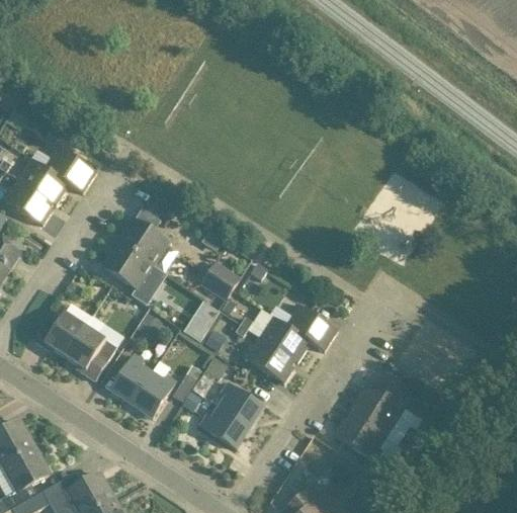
[(20,129),(26,119),(12,109),(6,119),(20,129)]
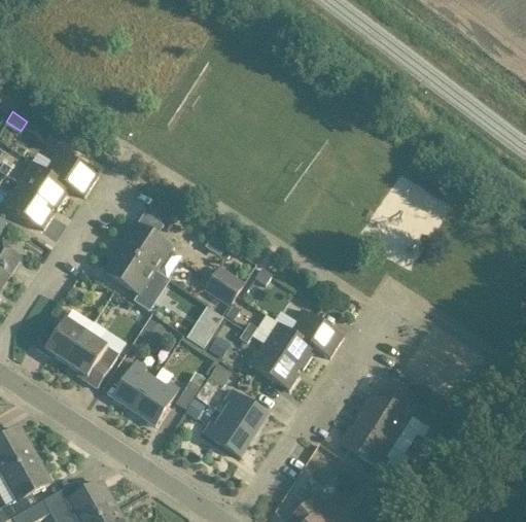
[(83,196),(98,174),(80,163),(57,147),(49,159),(51,161),(46,170),(45,170),(67,185),(83,196)]
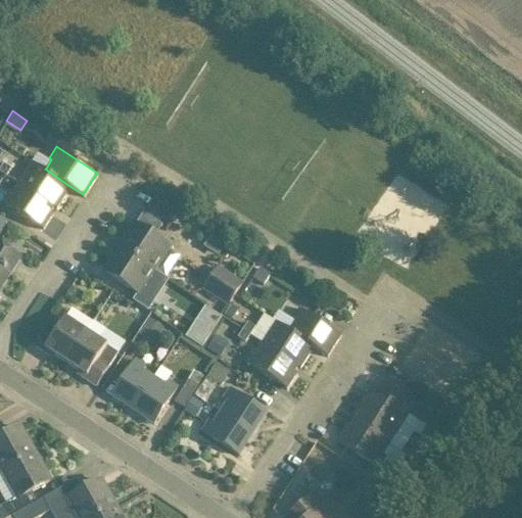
[(18,181),(53,204),(56,205),(65,191),(63,189),(66,184),(45,169),(46,169),(32,159),(18,181)]
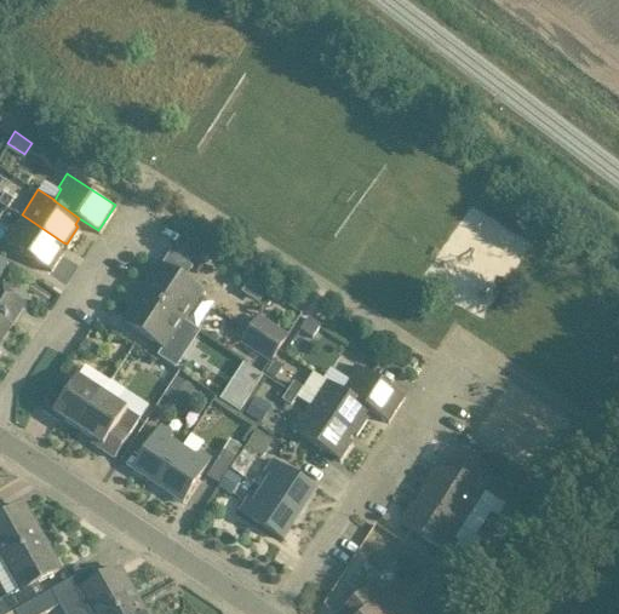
[(0,201),(7,206),(12,196),(4,190),(0,196),(0,201)]
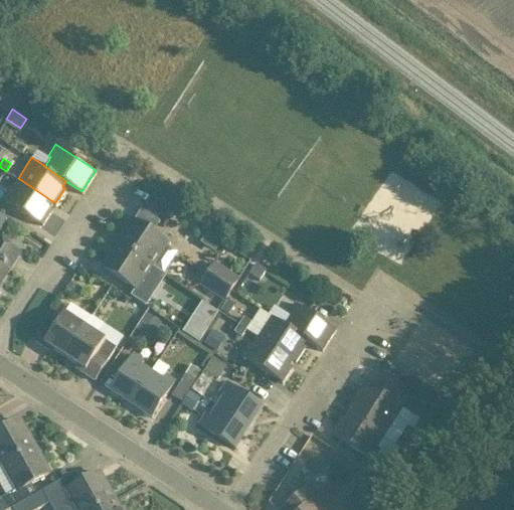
[(1,196),(25,212),(42,223),(51,208),(49,206),(52,201),(18,178),(12,188),(8,186),(1,196)]
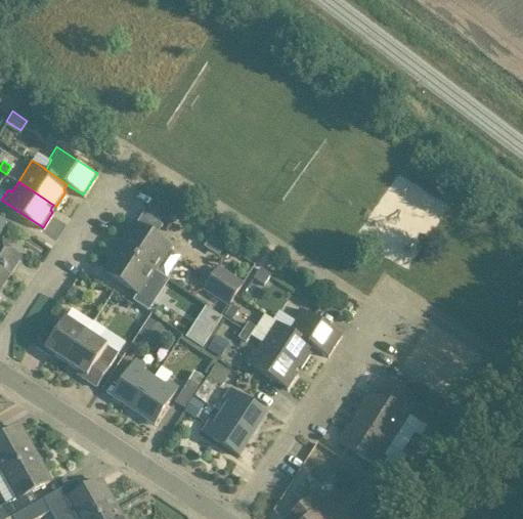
[(171,209),(166,216),(171,219),(176,212),(171,209)]
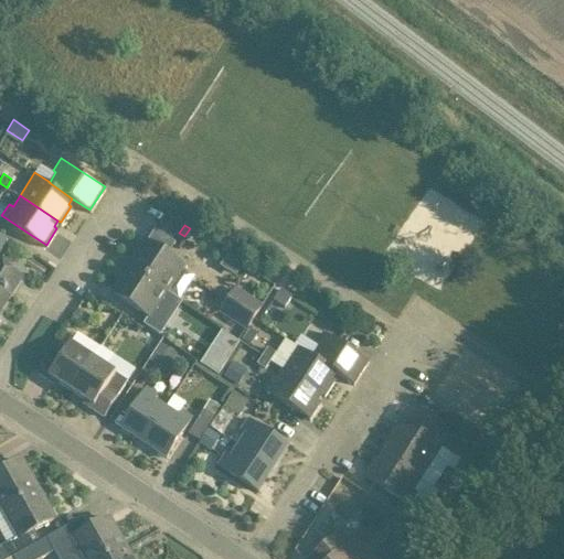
[(146,239),(130,264),(180,296),(193,273),(180,265),(182,262),(165,251),(146,239)]
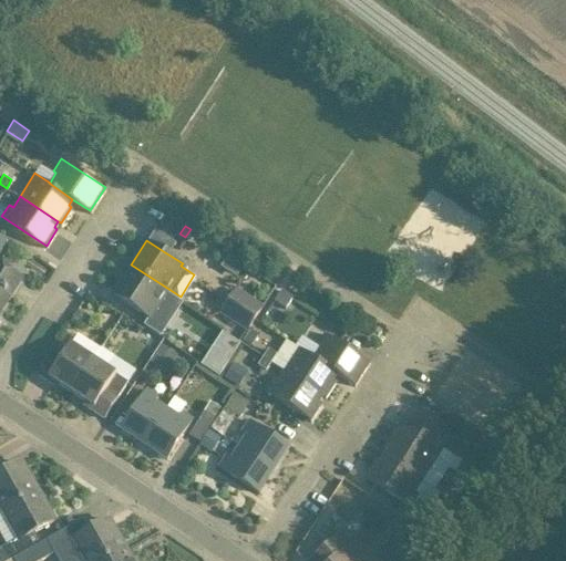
[(0,308),(21,276),(0,261),(0,308)]
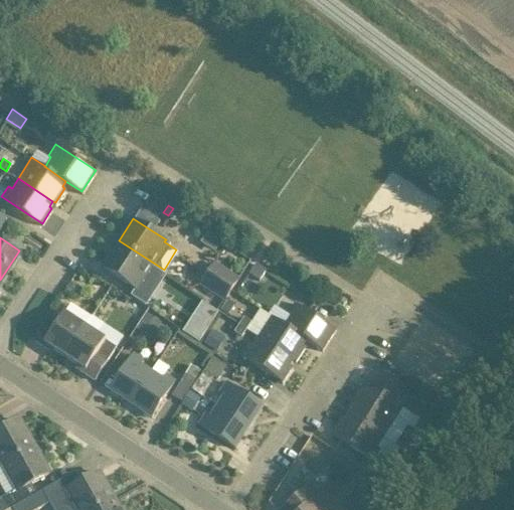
[(119,276),(136,287),(131,294),(145,303),(165,271),(164,270),(119,240),(103,265),(119,276)]
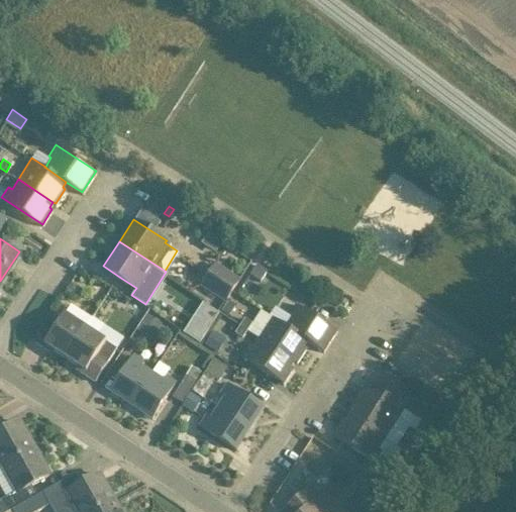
[(224,300),(239,277),(215,261),(200,284),(224,300)]
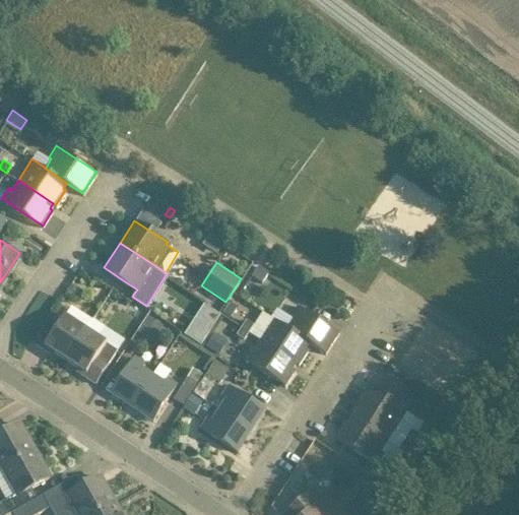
[(268,270),(258,263),(251,274),(261,280),(268,270)]
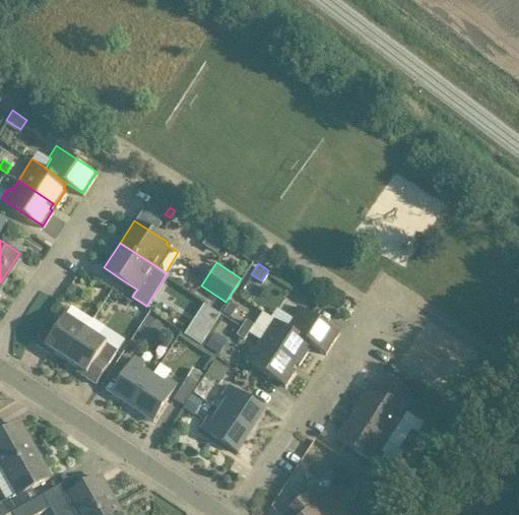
[(236,305),(229,301),(222,310),(230,315),(236,305)]
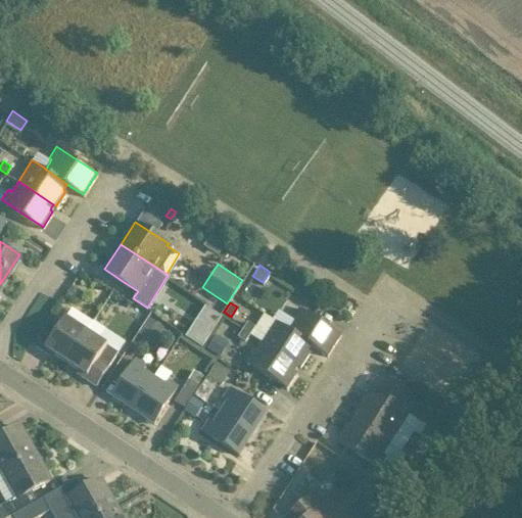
[(341,332),(324,321),(300,305),(293,316),(295,318),(289,327),(276,319),(276,320),(327,352),(341,332)]
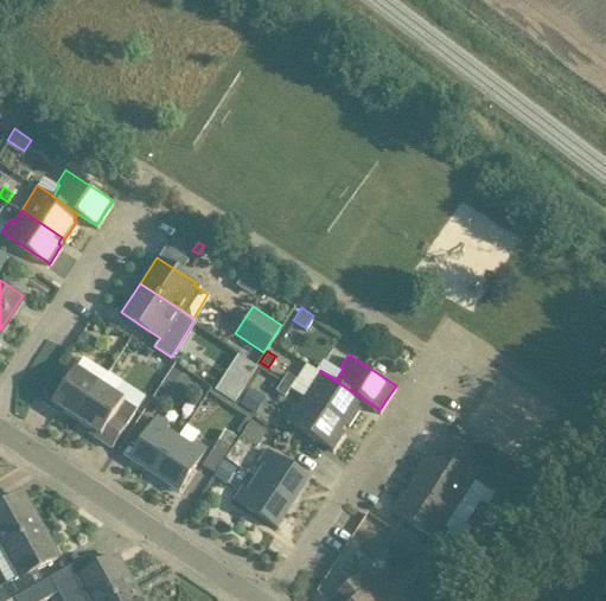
[(160,384),(177,396),(190,377),(172,365),(160,384)]
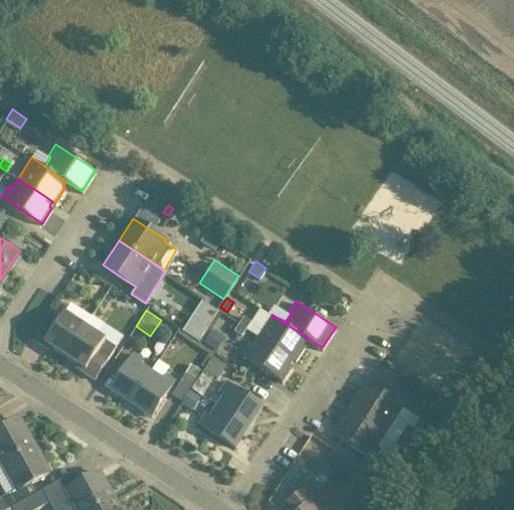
[(52,346),(64,354),(83,324),(63,311),(58,318),(48,311),(32,336),(50,349),(52,346)]
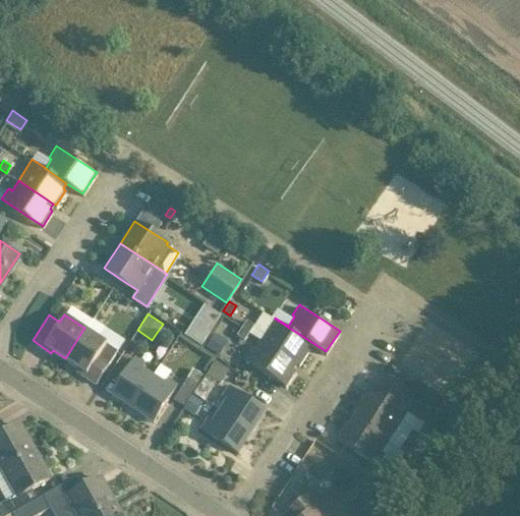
[(95,382),(116,349),(117,349),(97,336),(104,325),(92,317),(84,328),(65,358),(77,366),(76,368),(95,382)]
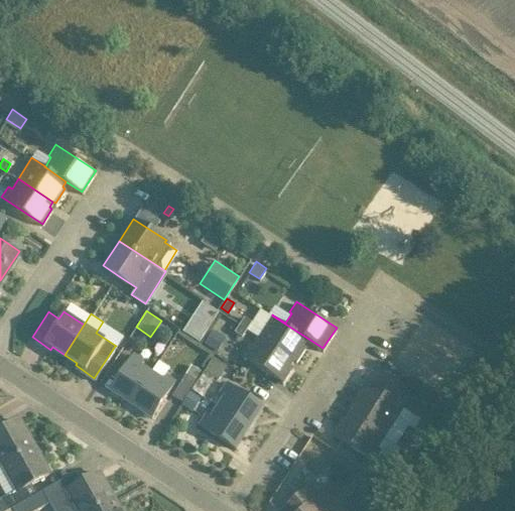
[(246,329),(251,321),(243,315),(238,324),(246,329)]
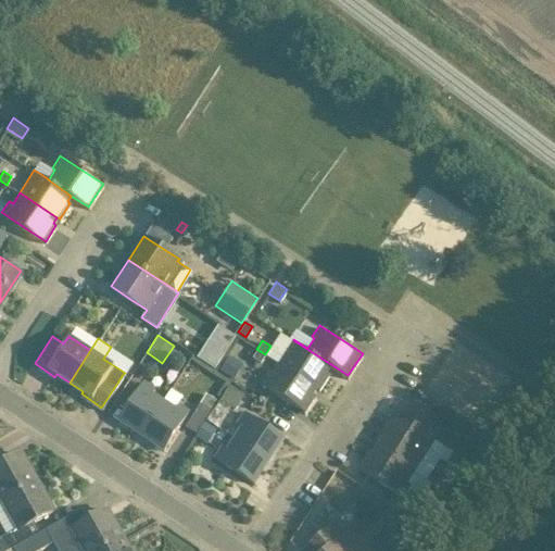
[(348,375),(293,340),(278,362),(316,387),(318,388),(329,373),(326,371),(330,365),(348,376),(348,375)]
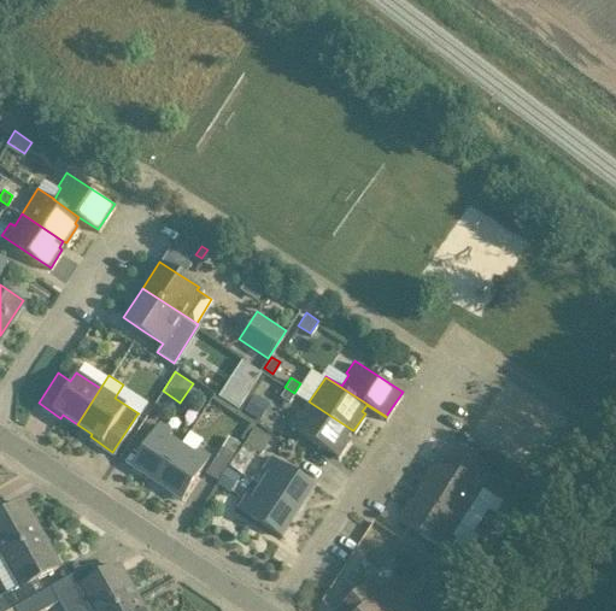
[(238,405),(245,394),(228,383),(220,394),(238,405)]
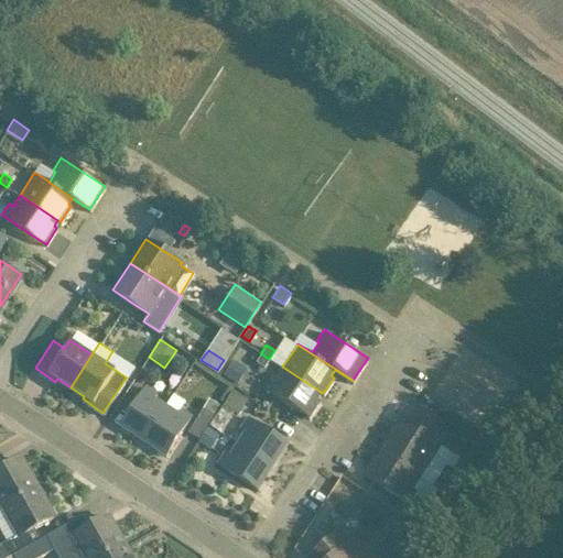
[(269,359),(260,353),(256,361),(264,367),(269,359)]
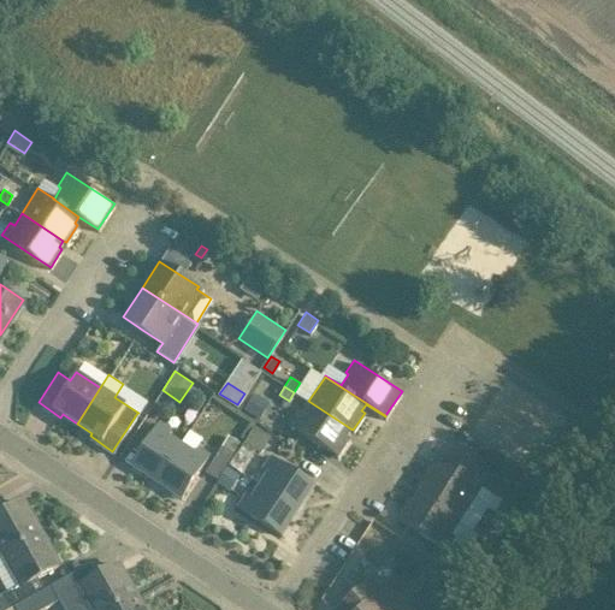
[(255,415),(262,404),(250,397),(243,407),(255,415)]
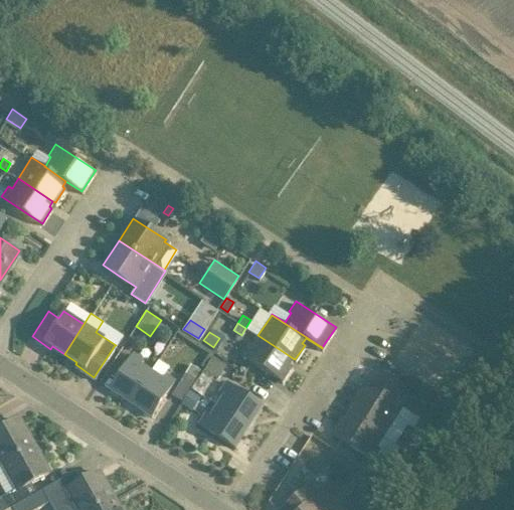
[(293,358),(258,335),(251,344),(248,342),(241,353),(266,369),(282,380),(292,365),(289,363),(293,358)]
